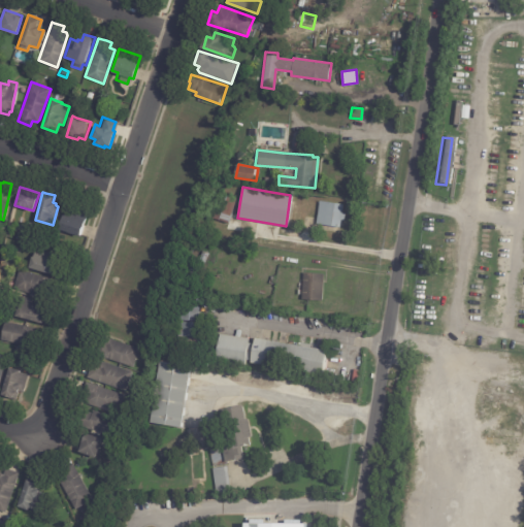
[(232,198),(224,223),(204,217),(213,192),(232,198)]
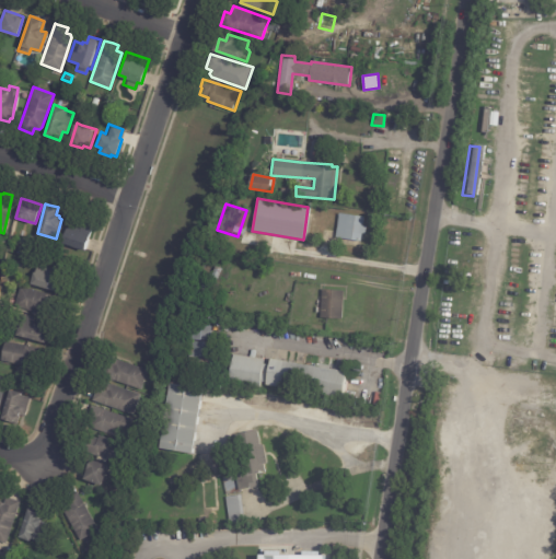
[(358,240),(335,237),(337,213),(363,216),(362,225),(366,226),(365,233),(361,233),(360,240),(358,240)]
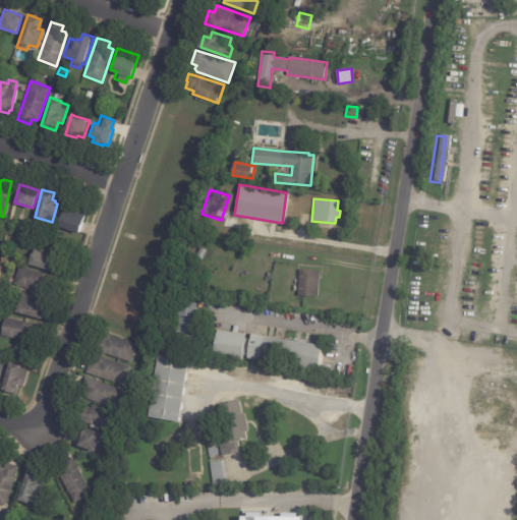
[(77,206),(78,207),(78,209),(84,211),(77,231),(57,224),(65,204),(72,206),(73,205),(77,206)]
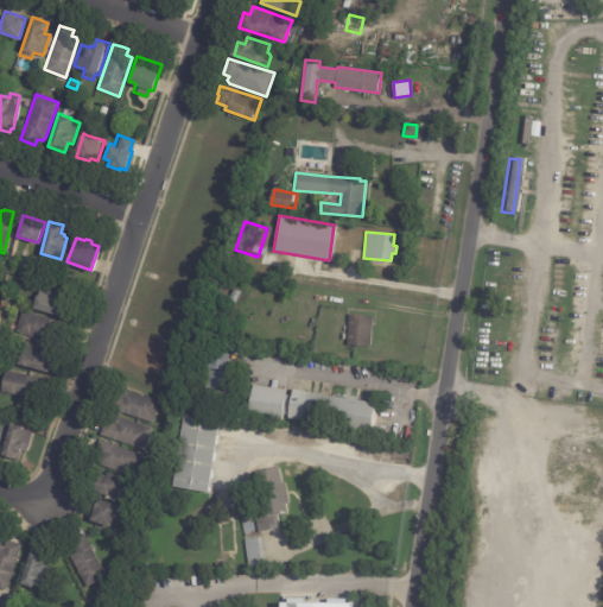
[(63,291),(61,296),(71,299),(65,317),(32,308),(37,295),(38,295),(40,285),(63,291)]
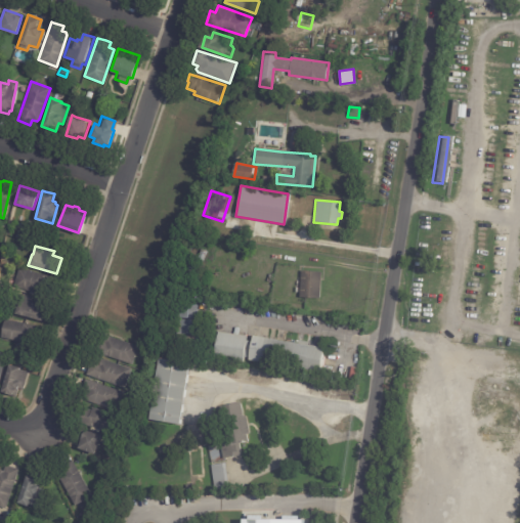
[(207,251),(203,261),(197,259),(201,249),(207,251)]
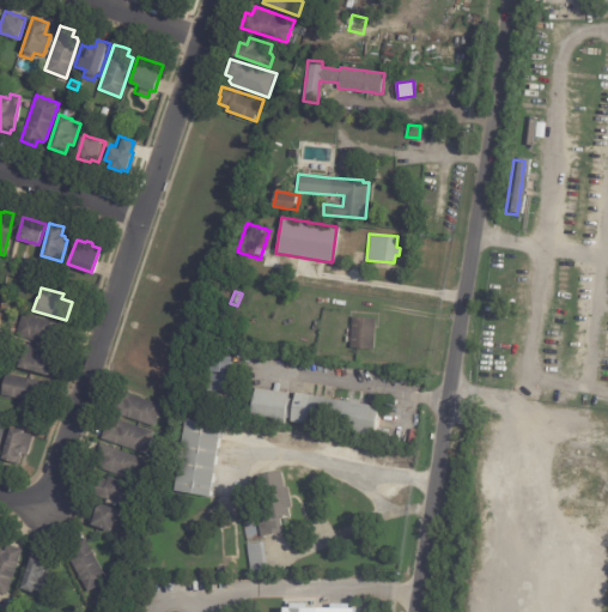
[(228,313),(222,328),(212,323),(218,309),(228,313)]
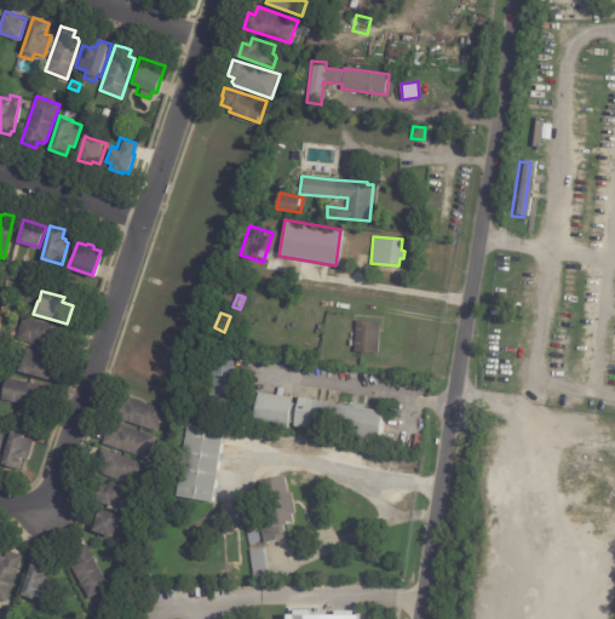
[(63,338),(62,342),(56,339),(53,350),(13,339),(19,316),(65,328),(63,338)]
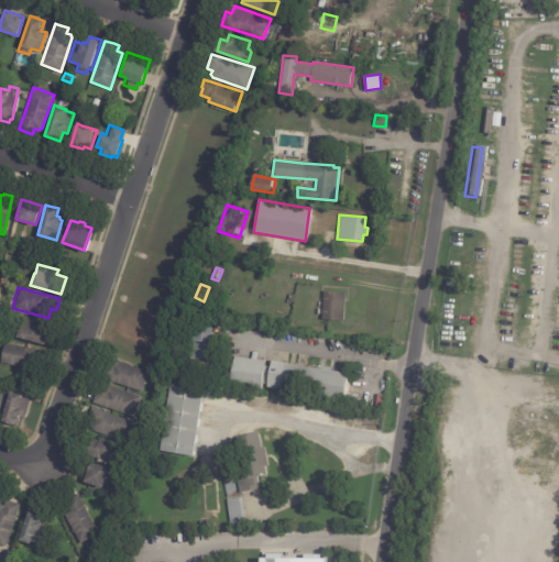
[(325,291),(346,293),(343,320),(321,319),(322,291),(325,291)]
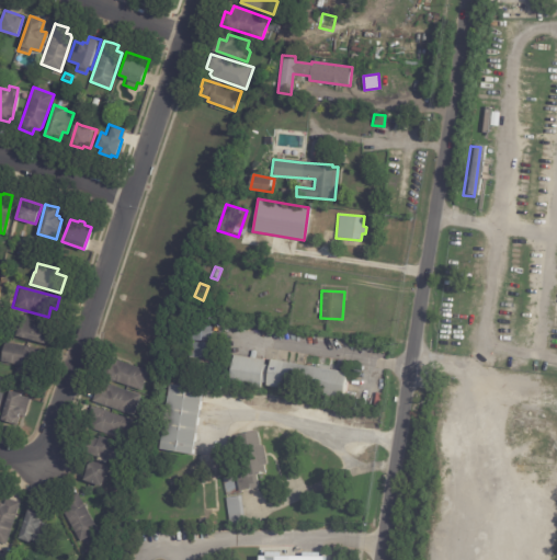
[(52,331),(49,343),(11,334),(14,323),(22,326),(24,315),(45,320),(44,324),(46,326),(45,330),(52,331)]
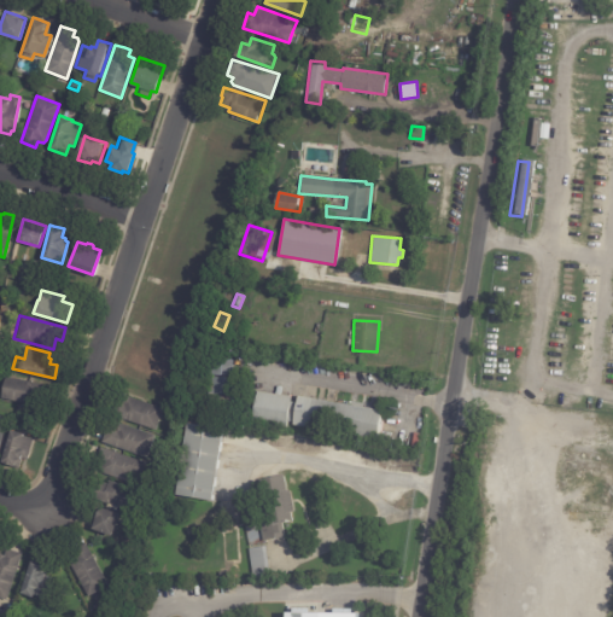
[(223,359),(234,359),(234,376),(210,374),(210,359),(223,359)]
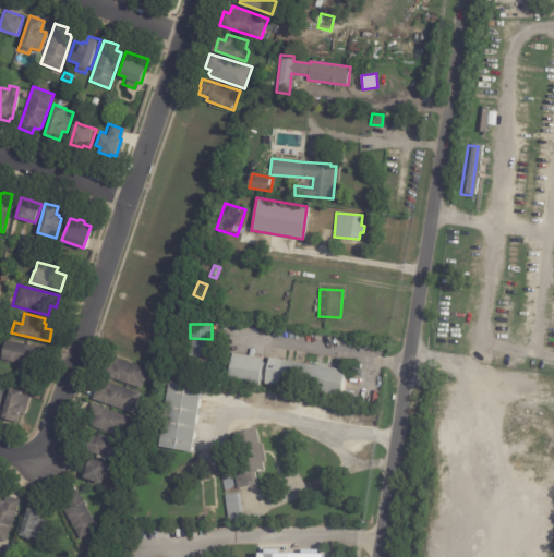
[(41,348),(39,356),(37,356),(36,363),(27,362),(26,365),(0,360),(0,349),(2,339),(41,348)]
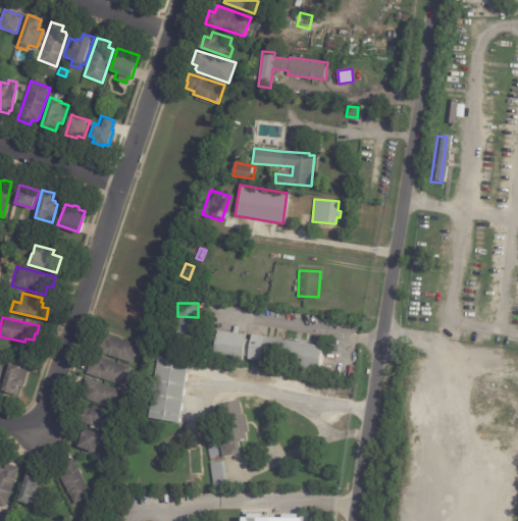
[(198,318),(199,318),(199,332),(195,332),(194,345),(183,345),(183,332),(176,332),(176,317),(198,318)]
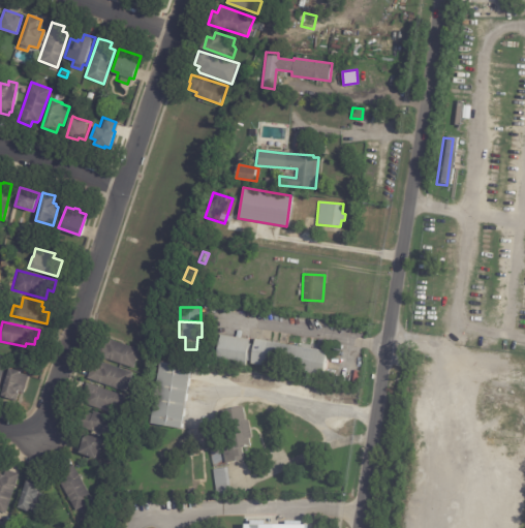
[(249,339),(245,367),(214,362),(218,335),(249,339)]
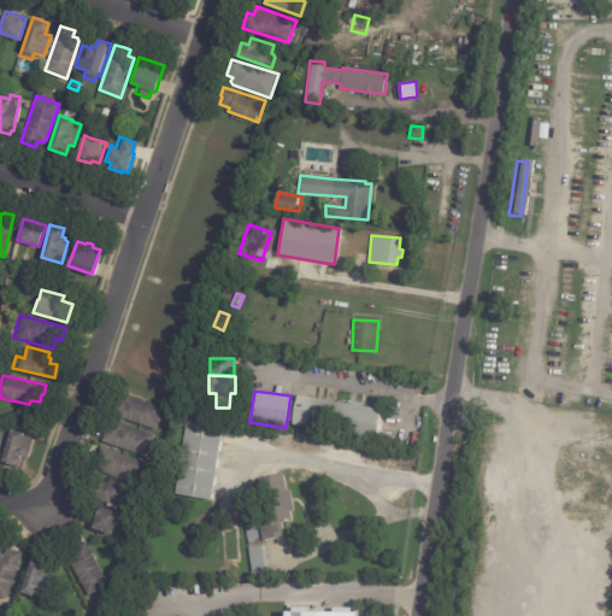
[(158,429),(112,415),(117,400),(122,402),(124,394),(164,408),(158,429)]
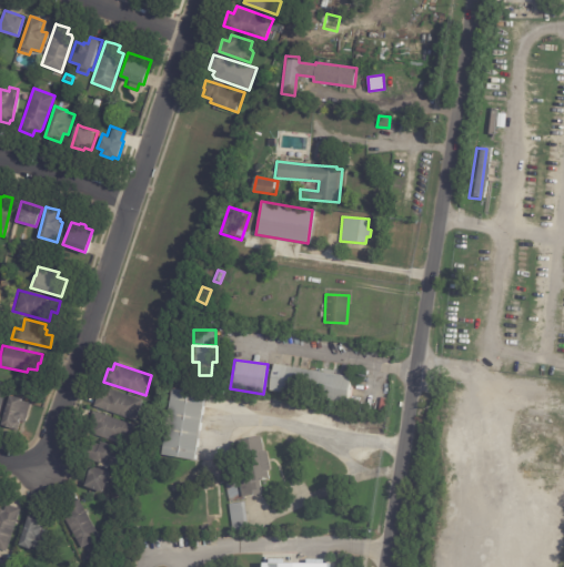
[(325,371),(353,375),(349,402),(270,390),(274,363),(325,371)]
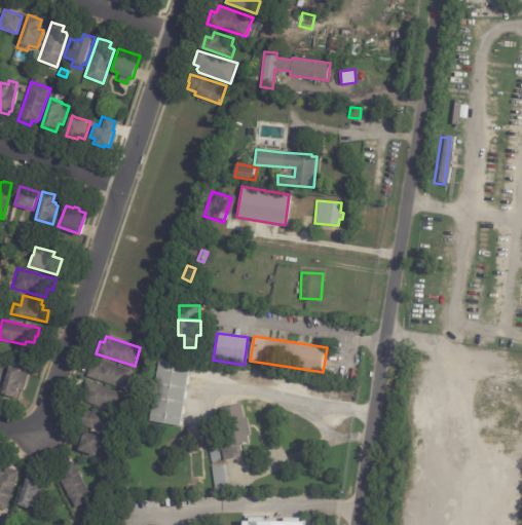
[(102,360),(133,370),(126,389),(86,376),(90,364),(99,367),(102,360)]
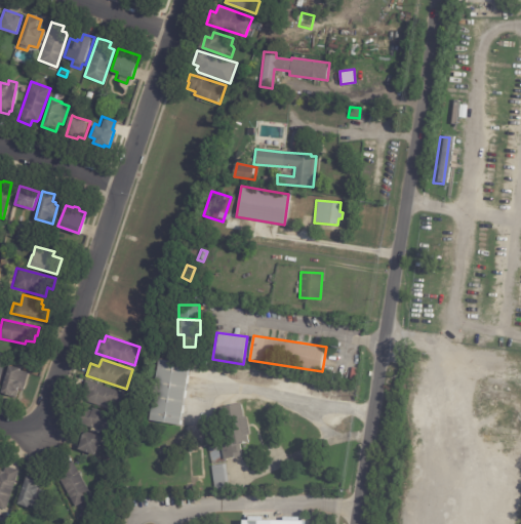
[(187,386),(181,426),(150,420),(159,360),(190,364),(187,386)]
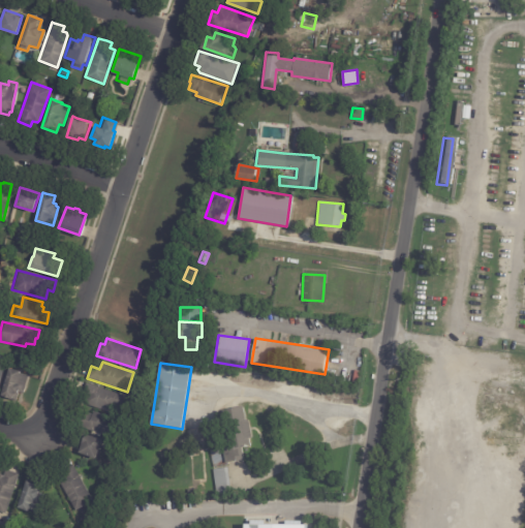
[(24,387),(20,401),(4,397),(5,396),(3,395),(11,367),(22,371),(22,372),(28,374),(24,387)]
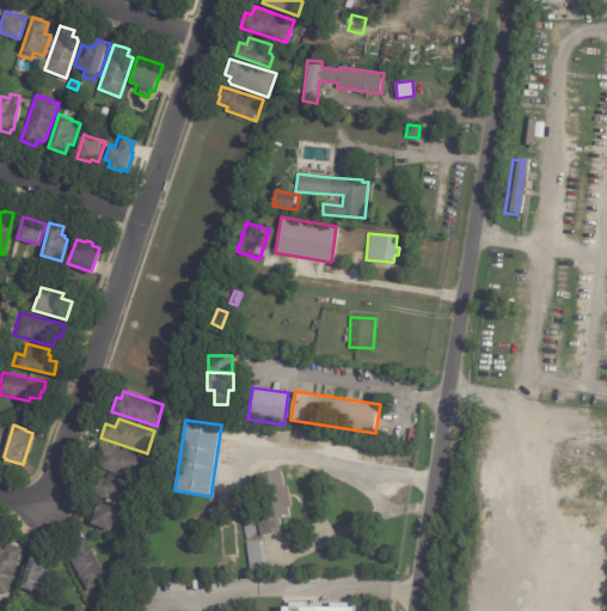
[(142,469),(141,472),(135,470),(133,478),(100,468),(98,464),(99,459),(94,457),(100,443),(146,458),(142,469)]
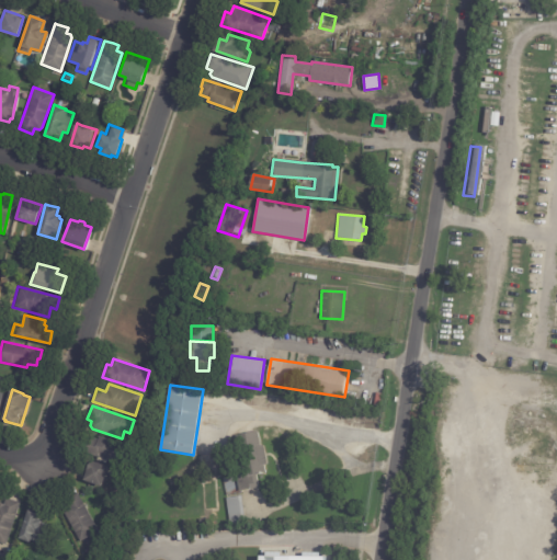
[(148,412),(145,419),(138,416),(140,409),(148,412)]
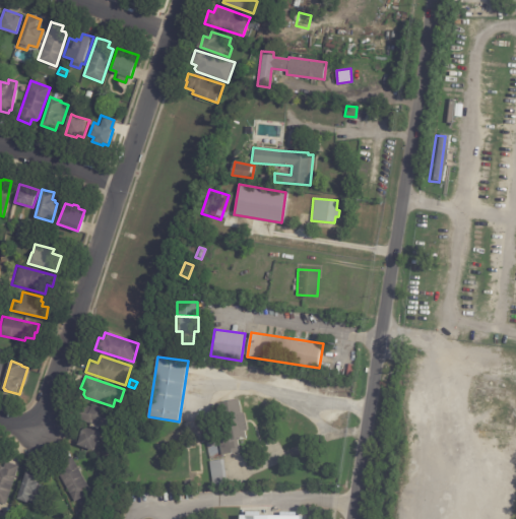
[(245,419),(251,449),(223,455),(223,454),(207,457),(205,443),(218,440),(216,429),(221,428),(216,404),(239,399),(241,413),(244,412),(245,419)]
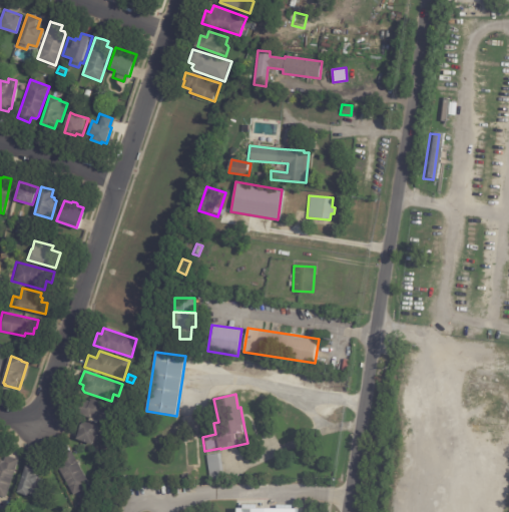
[(116,407),(110,424),(76,413),(78,404),(80,404),(82,398),(90,401),(91,399),(116,407)]
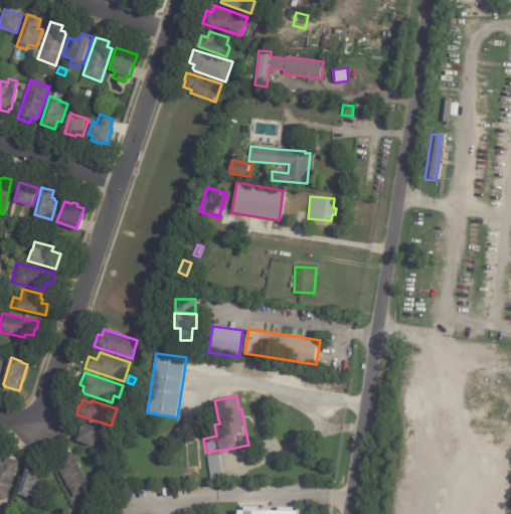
[(102,427),(105,429),(98,447),(80,441),(88,422),(102,427)]
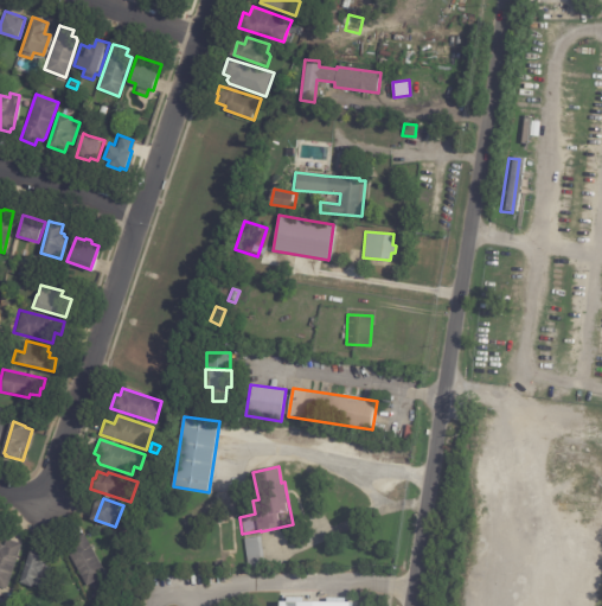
[(107,574),(87,586),(68,552),(69,548),(74,546),(70,541),(84,533),(107,574)]
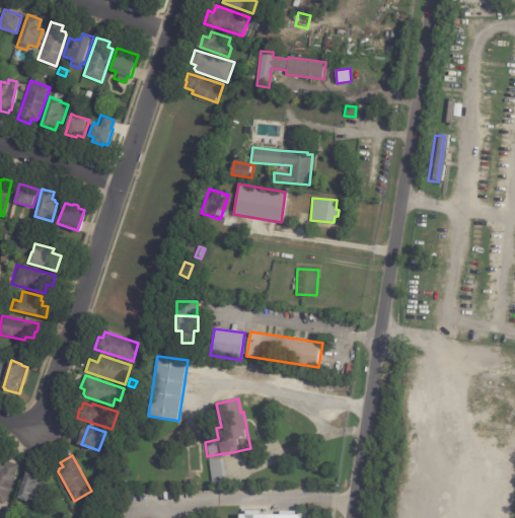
[(208,461),(222,459),(225,484),(211,486),(208,461)]
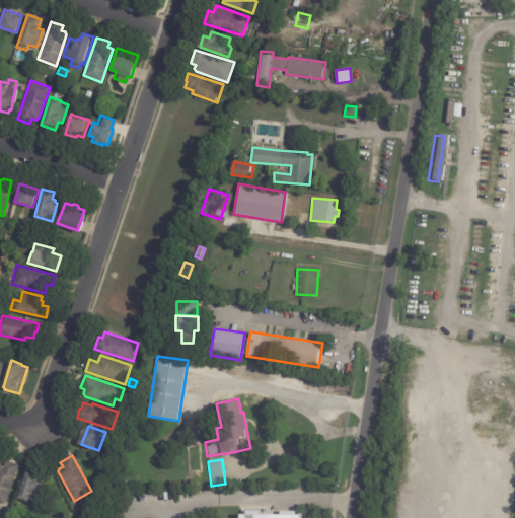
[(14,463),(18,465),(6,504),(0,502),(0,465),(3,466),(5,460),(14,463)]
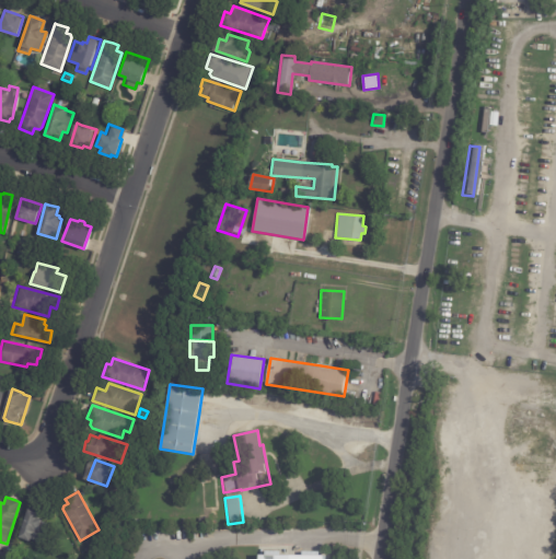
[(30,508),(42,512),(39,519),(43,520),(42,521),(44,522),(37,542),(31,539),(31,540),(20,536),(30,508)]
